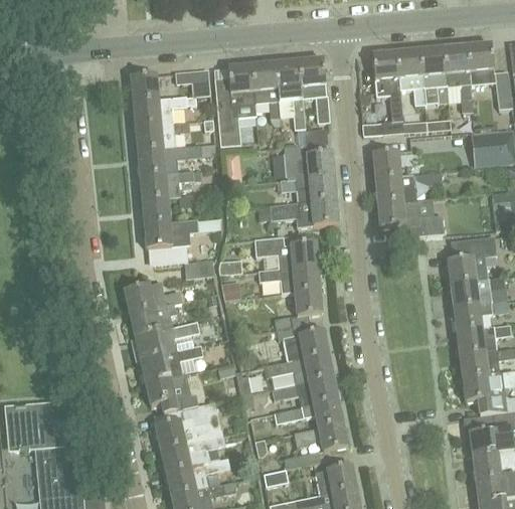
[(491,44),(467,46),(471,85),(496,82),(498,109),(513,108),(509,71),(495,72),(494,69),(492,56),(491,44)]
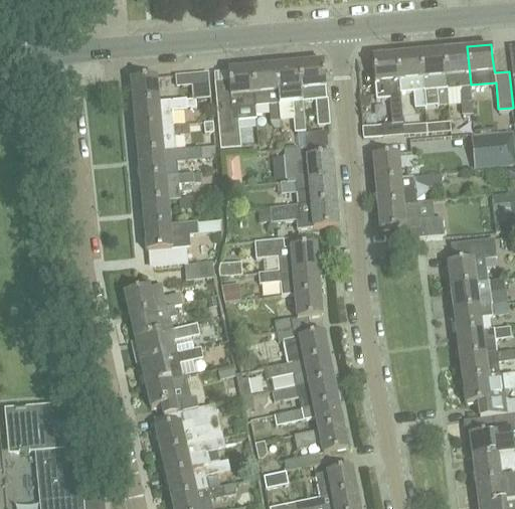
[(443,48),(448,88),(459,87),(462,111),(473,110),(471,85),(467,46),(443,48)]
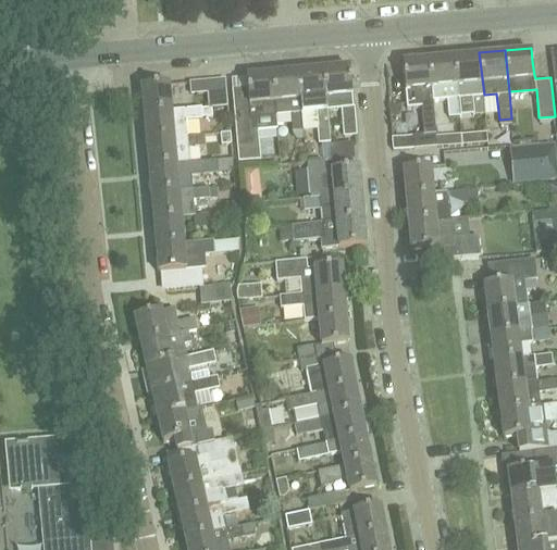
[(479,52),(453,54),(458,89),(458,95),(471,94),(472,111),(485,110),(484,95),(479,52)]
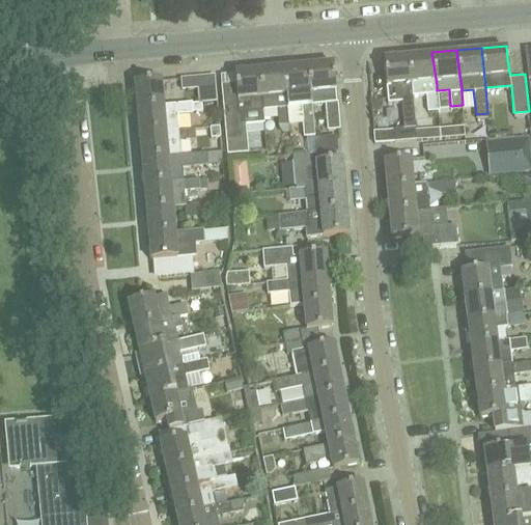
[(431,52),(408,55),(411,92),(425,91),(426,109),(439,108),(437,90),(437,85),(431,52)]
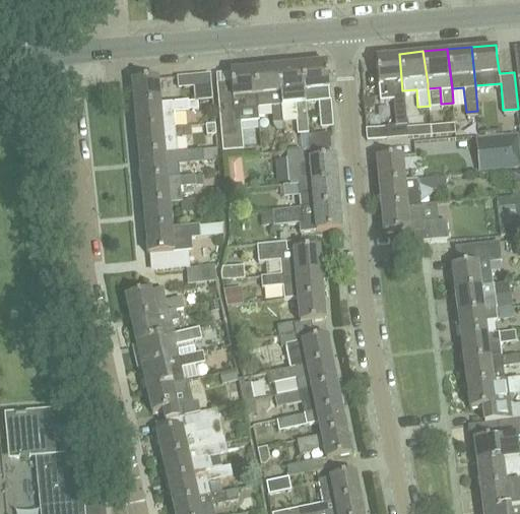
[(399,54),(376,56),(378,80),(380,99),(393,97),(395,122),(385,122),(386,136),(394,135),(406,134),(402,90),(399,54)]
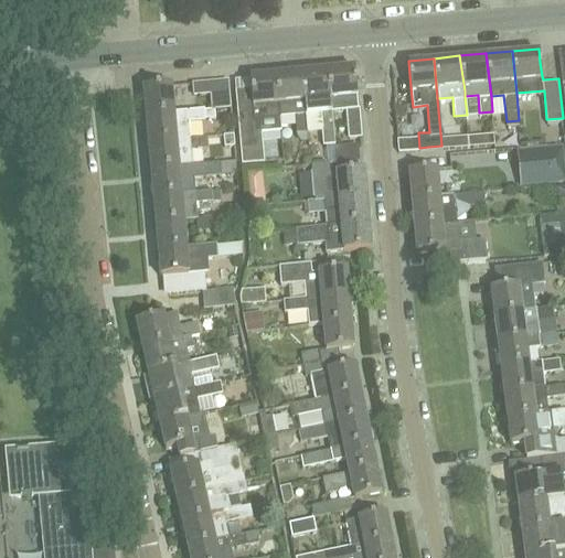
[(356,93),(354,65),(328,67),(332,108),(345,107),(347,124),(348,135),(360,133),(358,106),(356,93)]
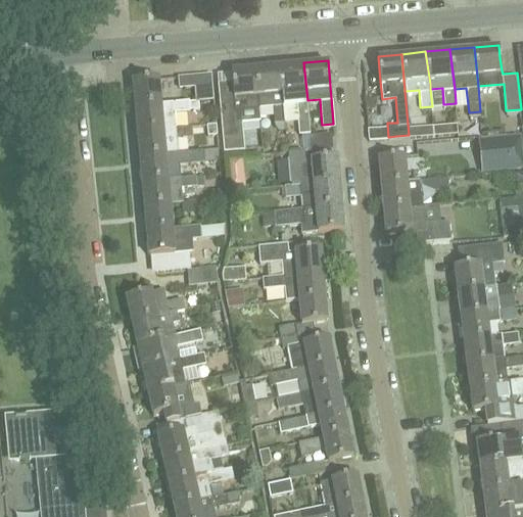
[(303,62),(279,65),(284,103),(285,113),(297,112),(298,131),(311,130),(307,100),(303,62)]
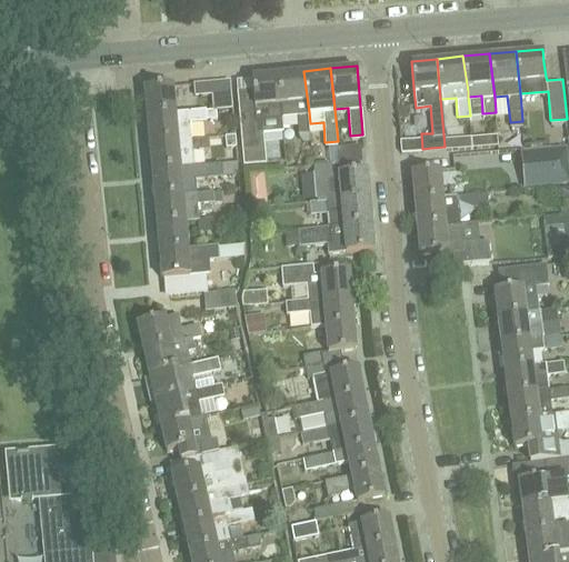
[(309,123),(310,123),(309,112),(303,71),(277,73),(281,114),(296,113),(298,130),(299,130),(299,133),(302,138),(310,138),(309,123)]
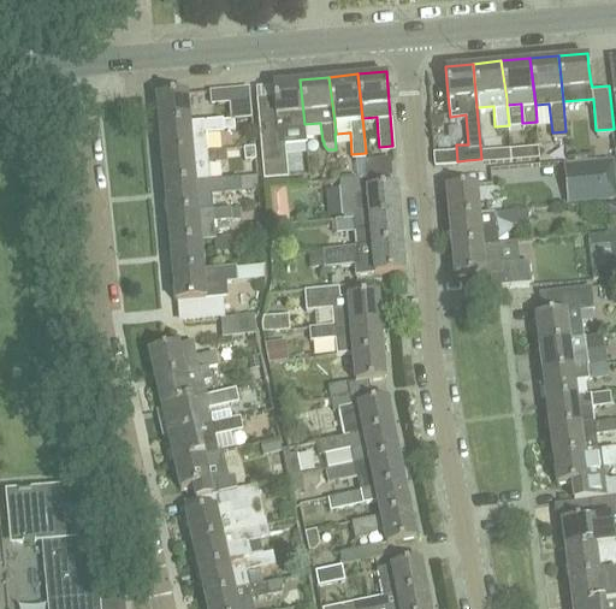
[(304,124),(300,80),(272,82),(273,94),(256,95),(258,110),(259,128),(262,171),(262,175),(288,173),(285,140),(306,139),(304,124)]
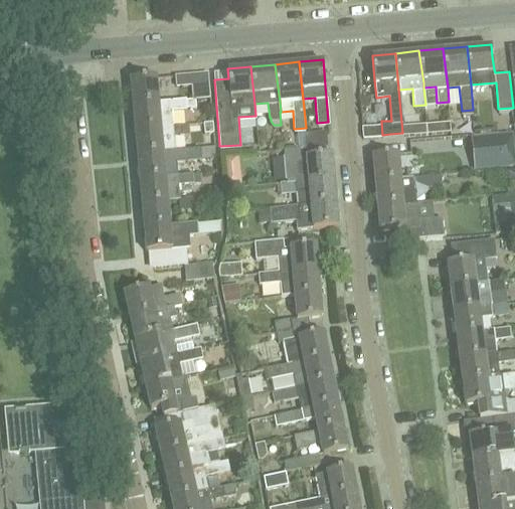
[(209,92),(207,69),(175,72),(176,80),(176,83),(191,82),(193,97),(209,95),(209,92)]
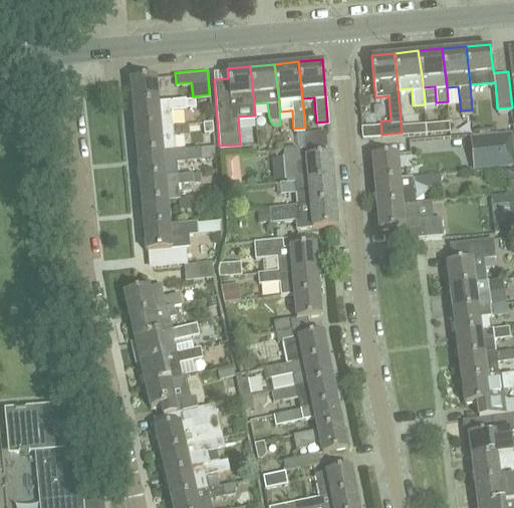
[(157,99),(157,94),(155,74),(131,76),(133,101),(157,99)]
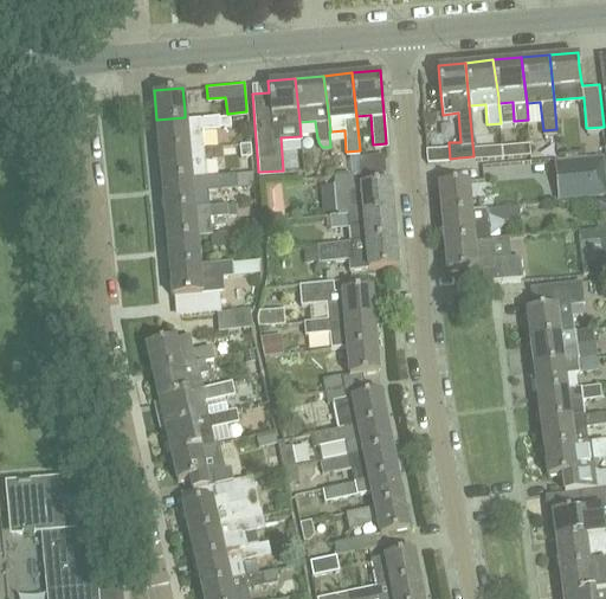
[(213,115),(185,117),(156,120),(159,149),(204,146),(202,128),(220,126),(220,124),(231,123),(230,114),(213,115)]
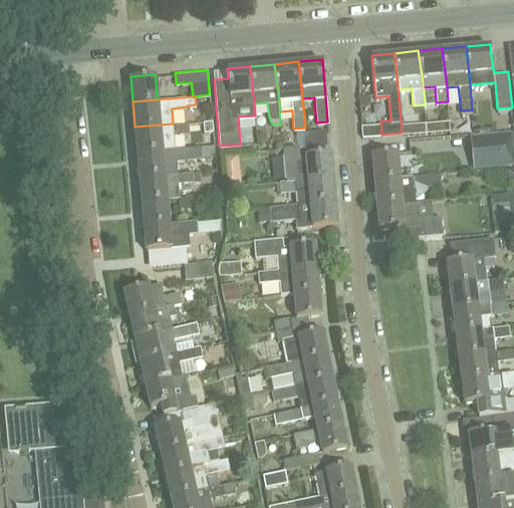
[(426,120),(426,131),(450,129),(449,118),(426,120)]
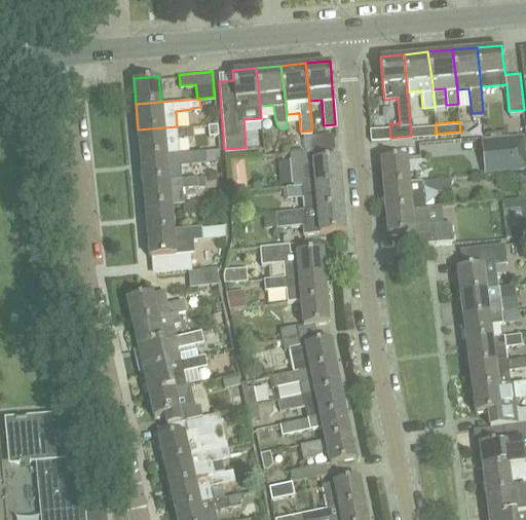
[(217,133),(216,122),(208,123),(209,133),(217,133)]
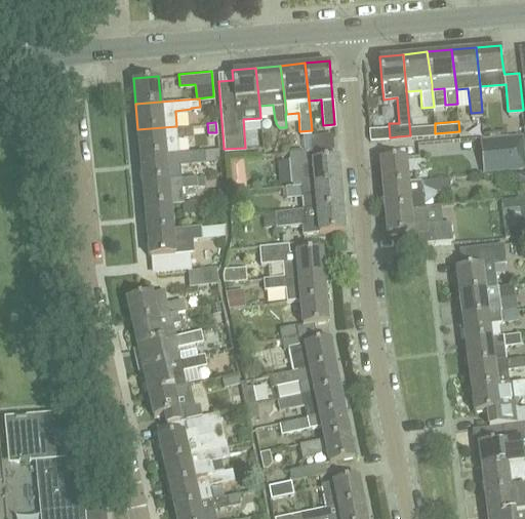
[(422,134),(435,133),(435,123),(422,124),(422,134)]
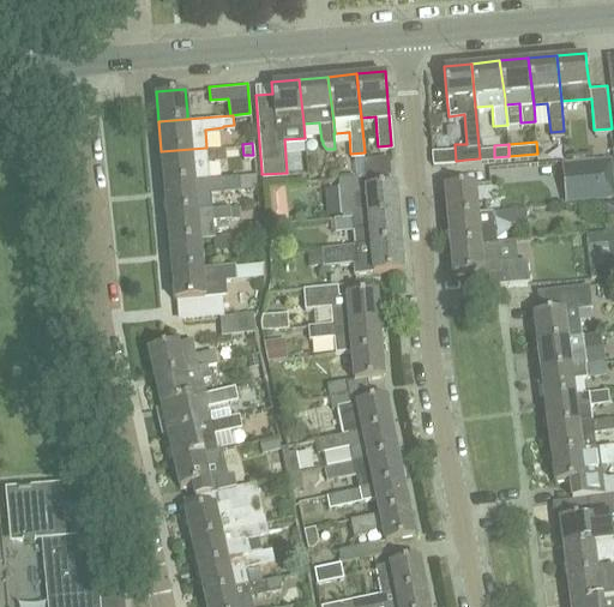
[(220,146),(206,148),(161,151),(164,180),(209,175),(208,160),(227,157),(234,154),(233,145),(220,146)]
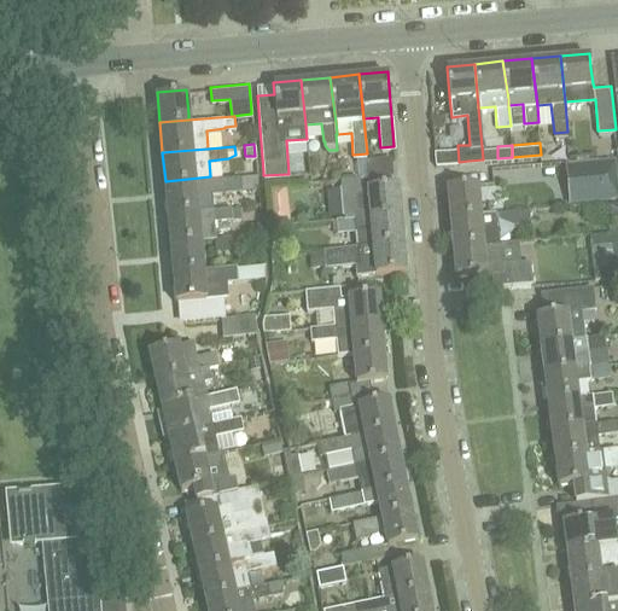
[(391,156),(367,158),(368,174),(392,173),(391,156)]
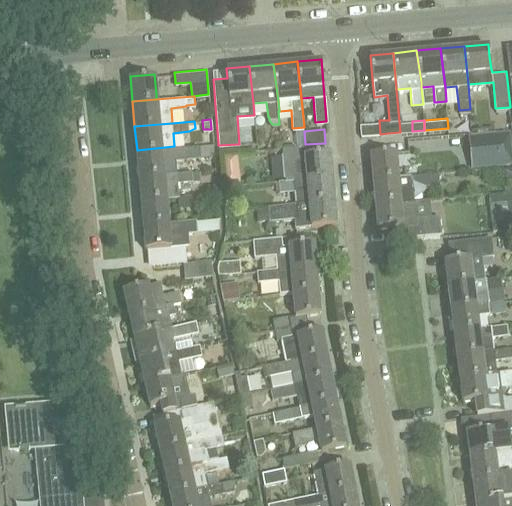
[(511,148),(510,129),(468,133),(471,165),(511,161),(511,148)]
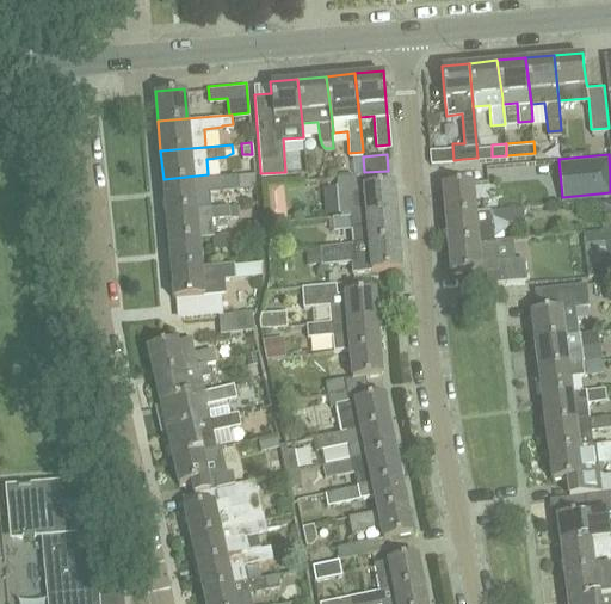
[(221,173),(208,174),(164,179),(166,209),(210,204),(209,189),(239,186),(238,172),(221,173)]
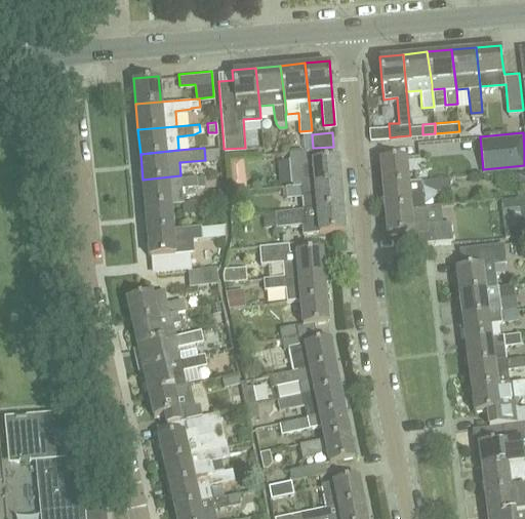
[(312,157),(304,158),(303,149),(289,150),(291,184),(339,180),(337,155),(312,157)]
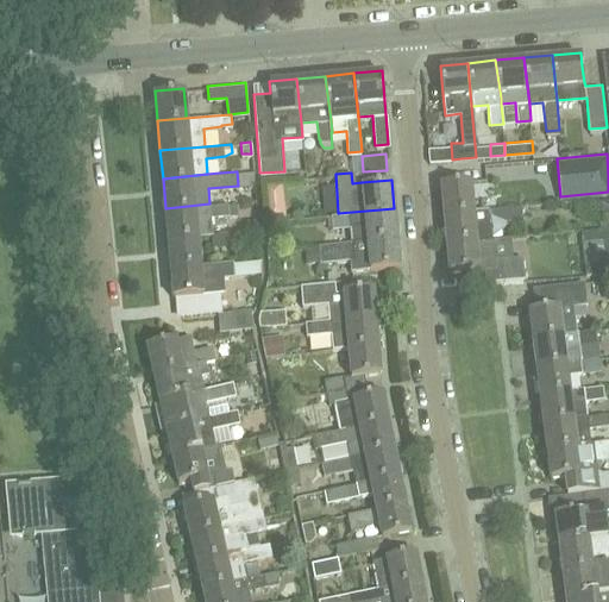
[(444,212),(473,209),(471,188),(470,179),(441,181),(444,212)]
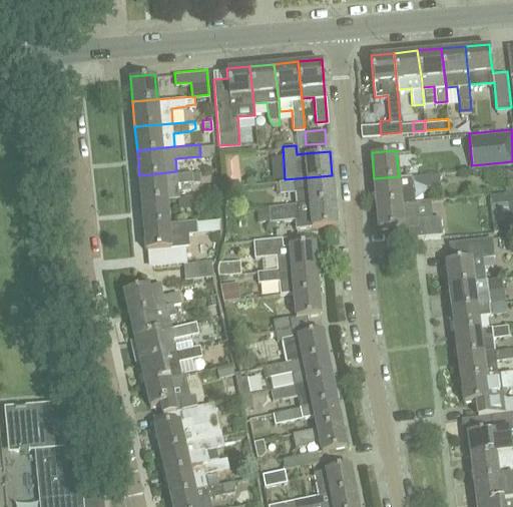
[(221,153),(224,184),(240,182),(237,151),(221,153)]
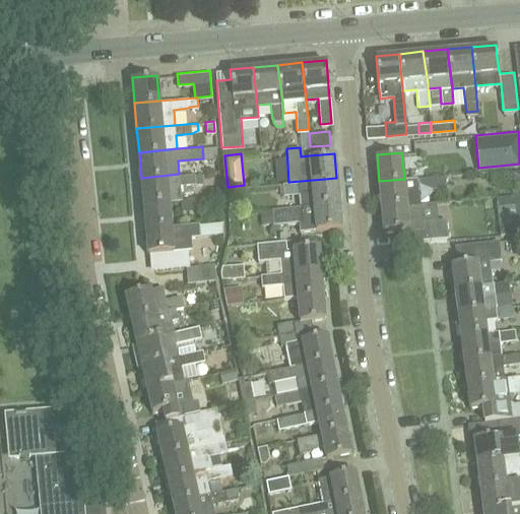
[(190,173),(179,174),(141,178),(143,202),(169,200),(178,199),(177,185),(195,183),(194,173),(190,173)]
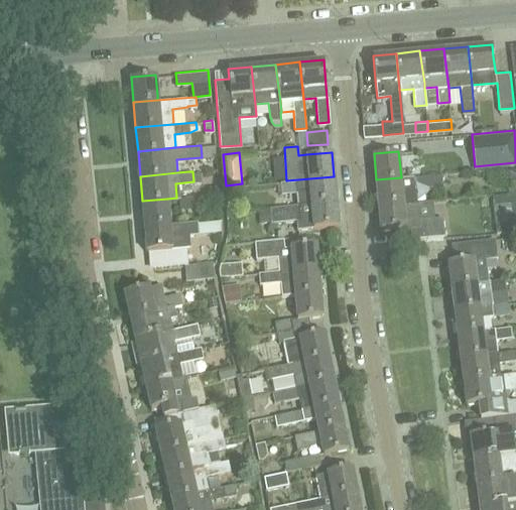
[(441,173),(401,177),(376,179),(378,205),(403,203),(415,201),(414,186),(442,183),(441,173)]
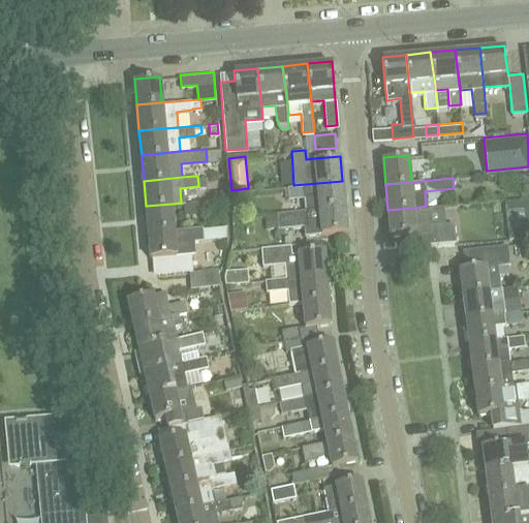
[(342,181),(293,185),(284,185),(285,196),(305,194),(306,208),(344,205),(342,181)]
